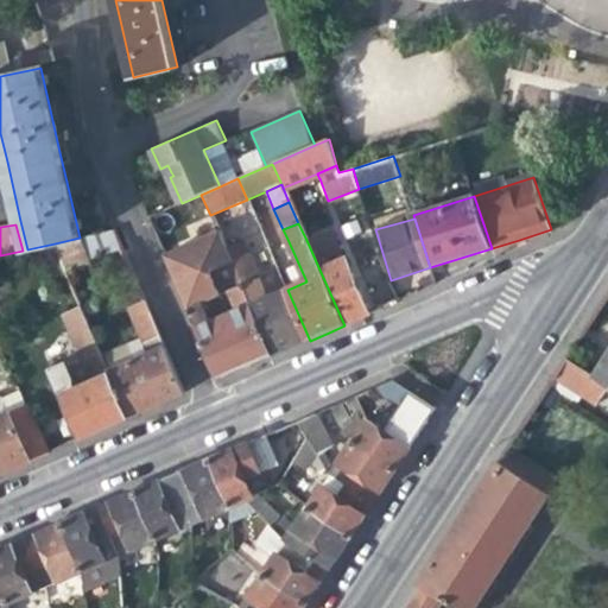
[(80,238),(89,259),(121,245),(114,228),(80,238)]
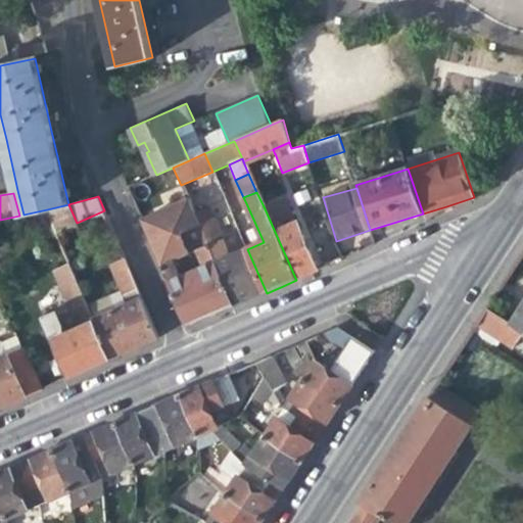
[(188,202),(194,215),(208,246),(234,306),(253,298),(267,293),(247,249),(230,257),(202,196),(188,202)]
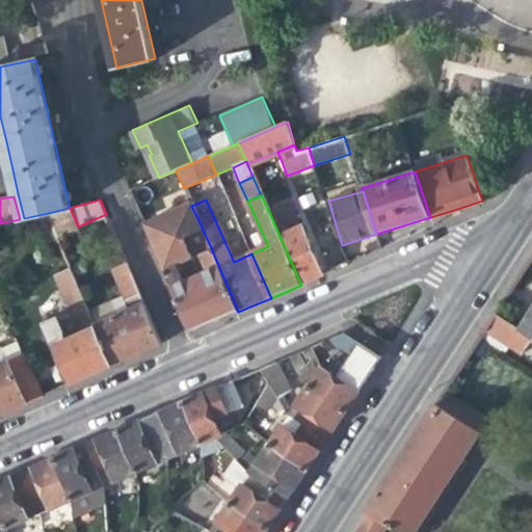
[(190,204),(144,223),(154,244),(155,248),(165,271),(179,265),(200,256),(212,250),(197,218),(191,206),(190,204)]
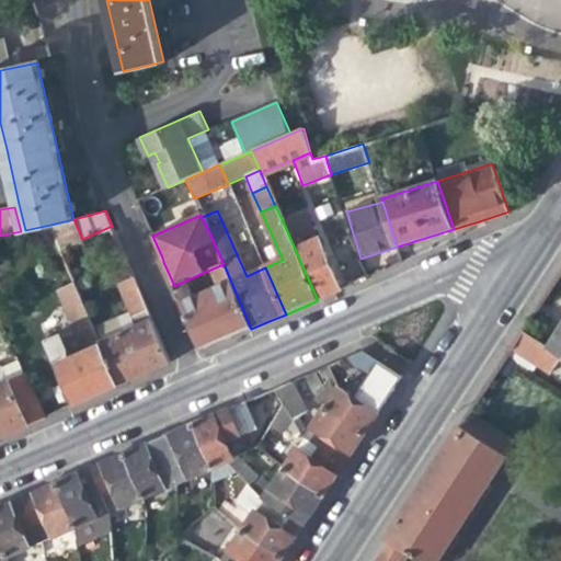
[(300,215),(283,221),(295,249),(312,241),(300,215)]
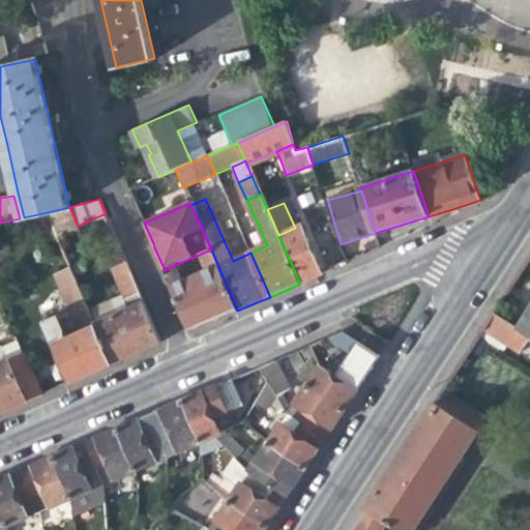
[(57,235),(78,226),(69,207),(48,212),(57,235)]
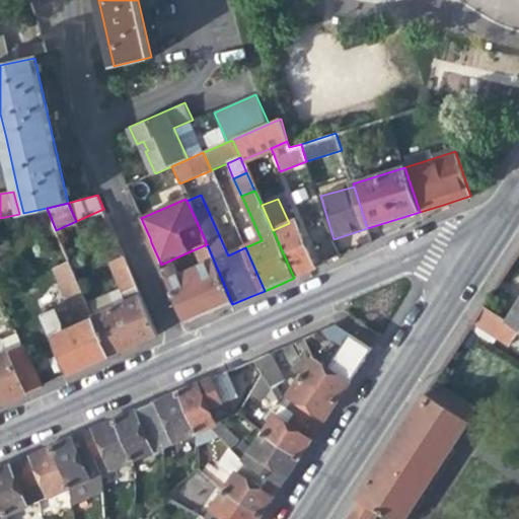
[(294,220),(289,223),(273,230),(294,278),(306,273),(316,269),(304,241),(294,220)]
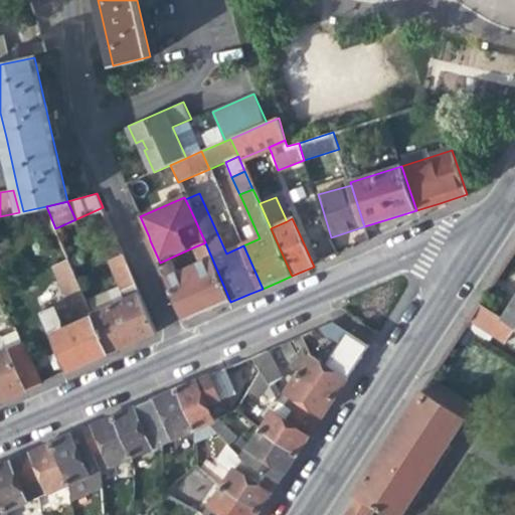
[(173,256),(160,263),(185,322),(212,310),(230,302),(205,242),(193,247),(199,264),(179,272),(173,256)]
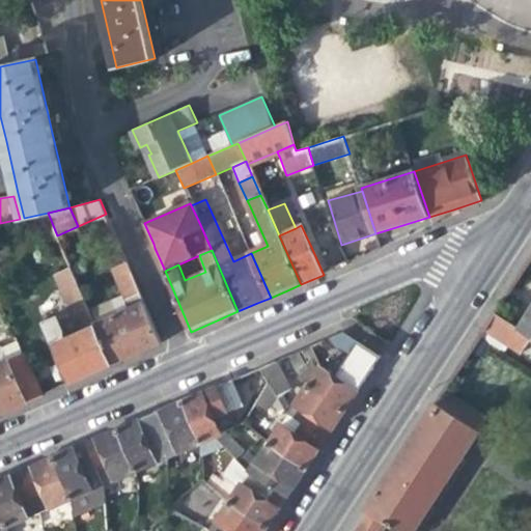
[(45,322),(72,384),(84,378),(114,365),(95,323),(89,309),(72,268),(55,274),(72,314),(59,318),(58,315),(45,322)]
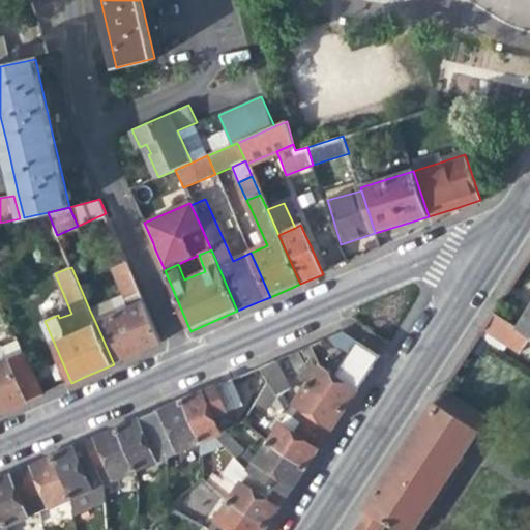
[(116,280),(123,294),(128,308),(95,322),(114,364),(138,354),(162,344),(130,272),(116,280)]
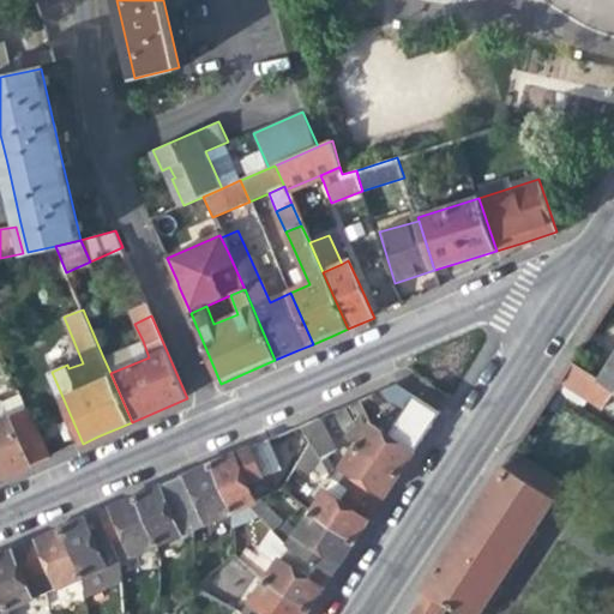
[(143,341),(103,357),(110,373),(149,357),(143,341)]
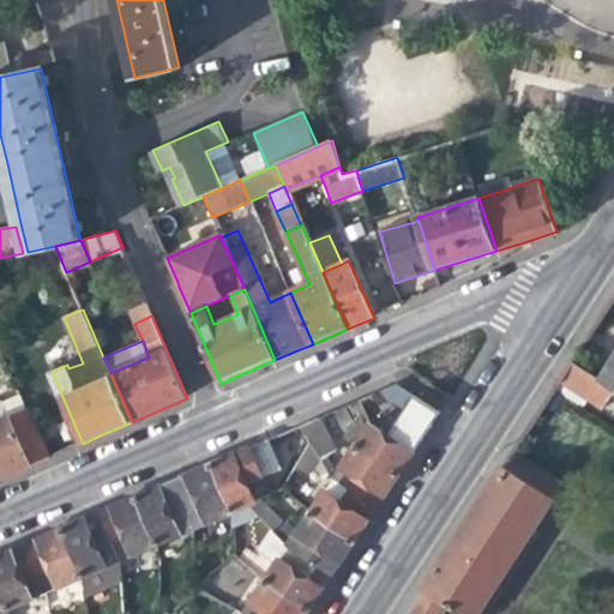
[(605,408),(613,391),(613,386),(603,378),(576,360),(563,380),(605,408)]
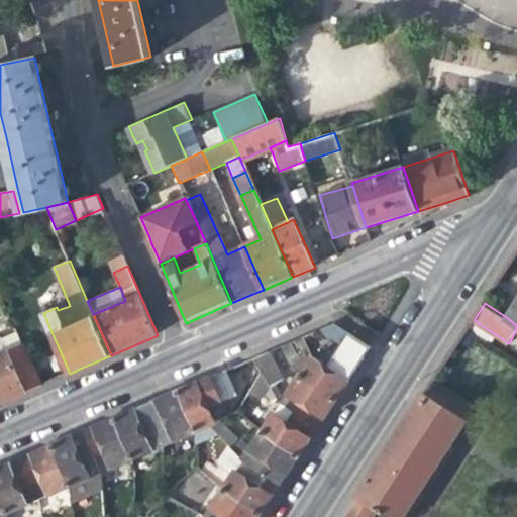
[(516,303),(508,318),(516,325),(516,303)]
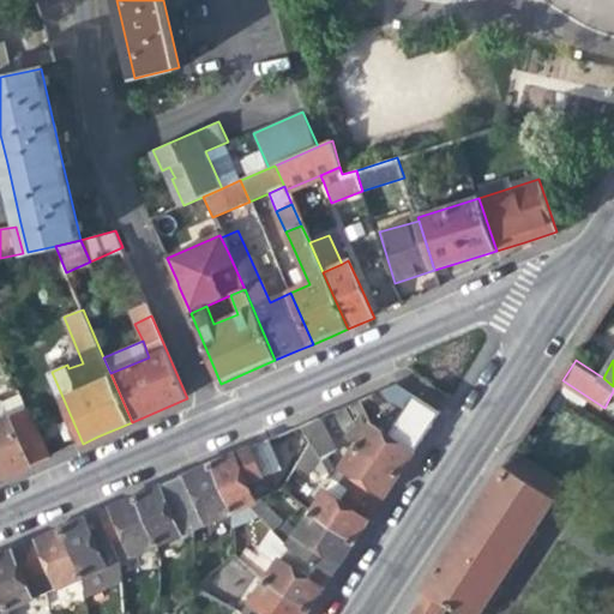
[(371,427),(356,449),(398,477),(413,457),(440,415),(427,405),(399,385),(378,395),(404,411),(387,438),(371,427)]
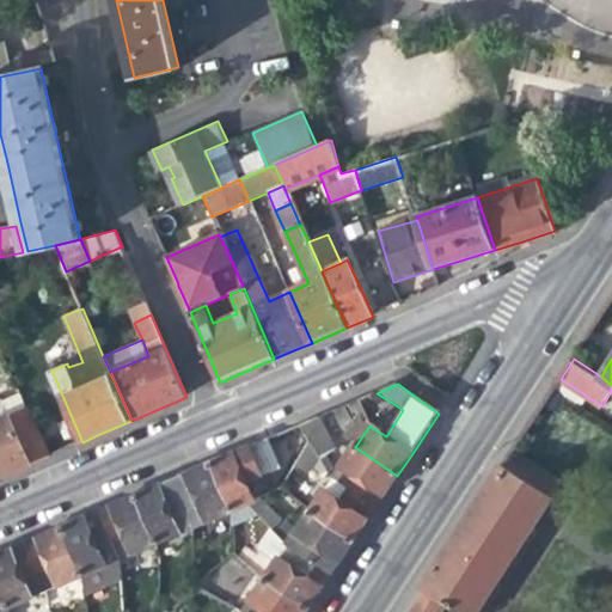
[(28,407),(20,392),(4,399),(10,415),(28,407)]
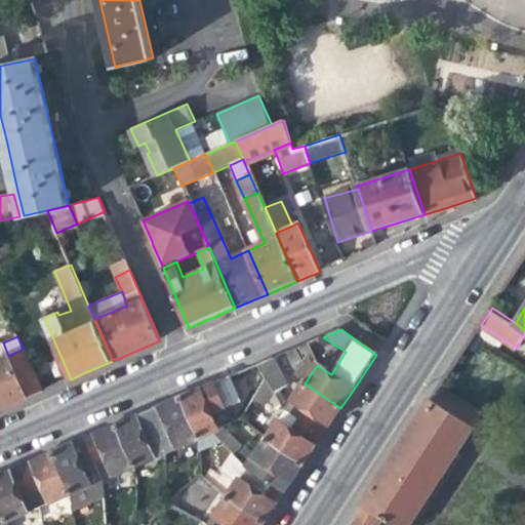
[(8,356),(0,359),(0,409),(21,400),(27,398),(42,391),(24,349),(8,356)]
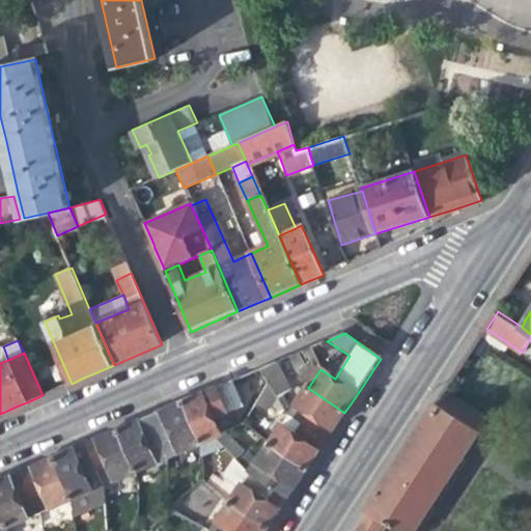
[(292,389),(277,362),(259,369),(277,398),(292,389)]
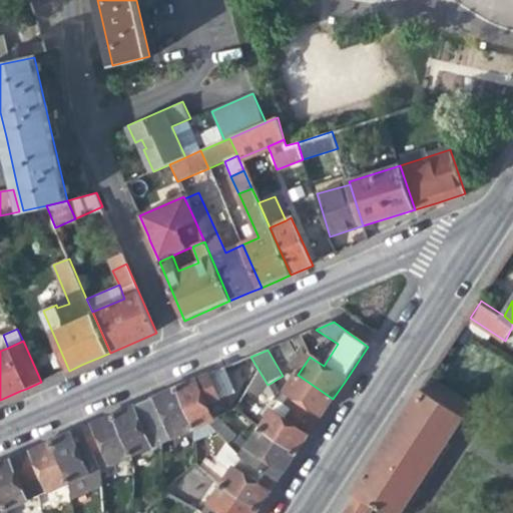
[(228,367),(224,368),(209,375),(197,380),(177,389),(195,428),(209,422),(215,419),(221,417),(225,415),(216,394),(235,385),(228,367)]
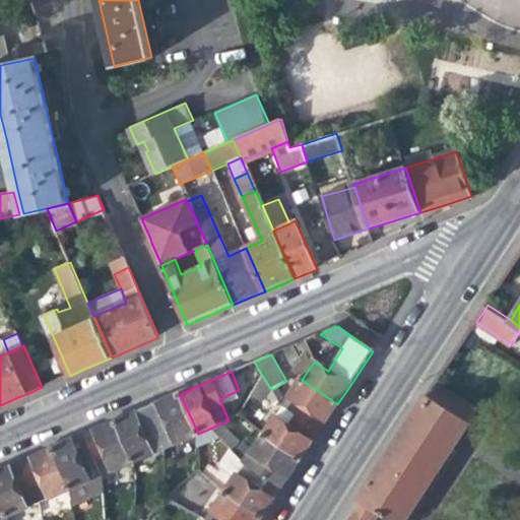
[(297,417),(319,433),(330,415),(337,404),(302,380),(282,408),(297,417)]
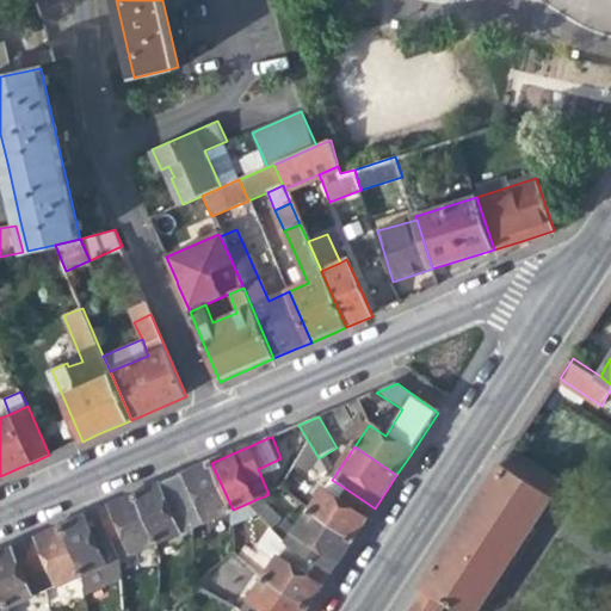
[(513,450),(504,464),(551,495),(560,482),(513,450)]
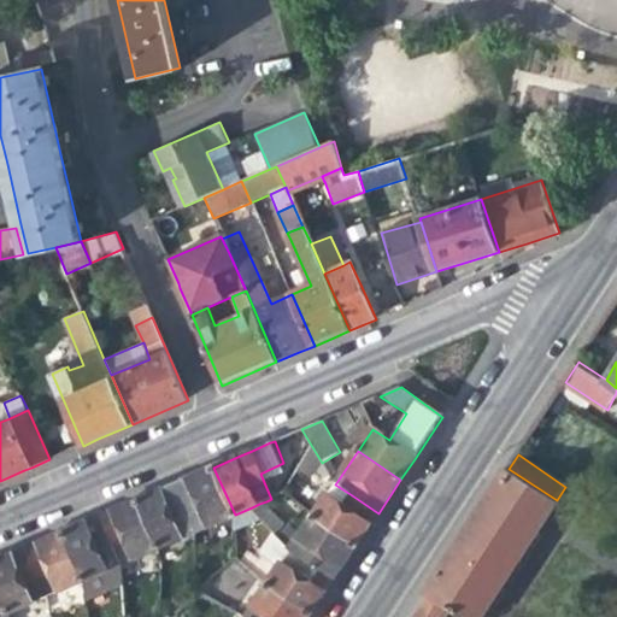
[(198,532),(235,515),(213,468),(195,475),(176,483),(198,532)]
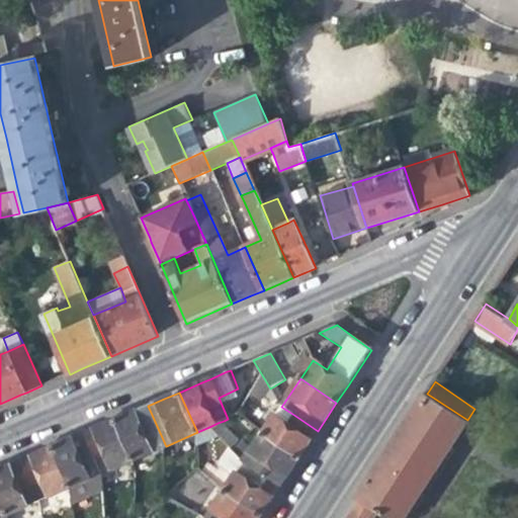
[(467,420),(427,394),(389,452),(358,499),(381,512),(391,517),(405,517),(468,421),(467,420)]
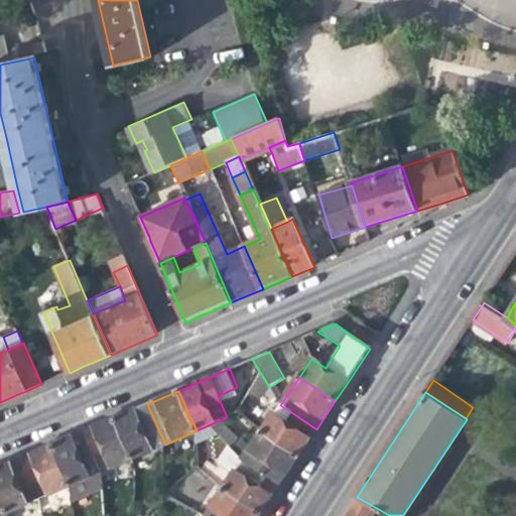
[(133,458),(165,444),(147,404),(134,410),(115,418),(133,458)]
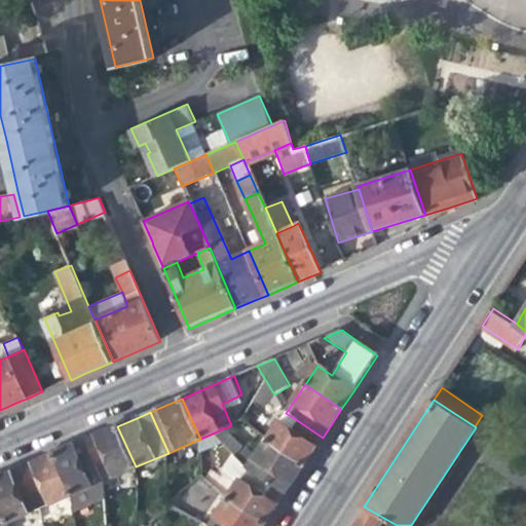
[(286,413),(266,442),(303,465),(316,447),(323,438),(300,422),(286,413)]
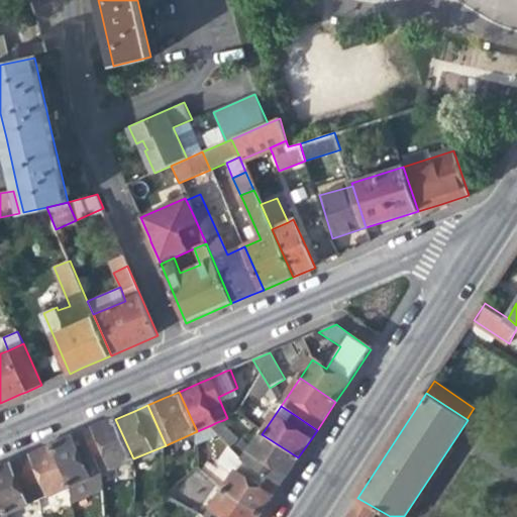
[(101,473),(133,458),(115,419),(101,425),(84,433),(101,473)]
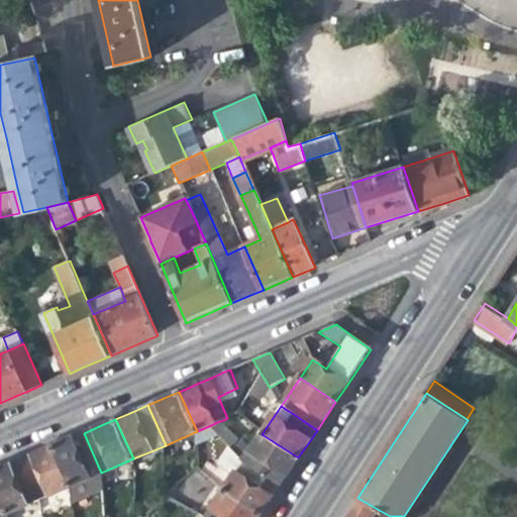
[(231,448),(234,452),(242,444),(223,420),(217,422),(211,425),(219,435),(229,446),(231,448)]
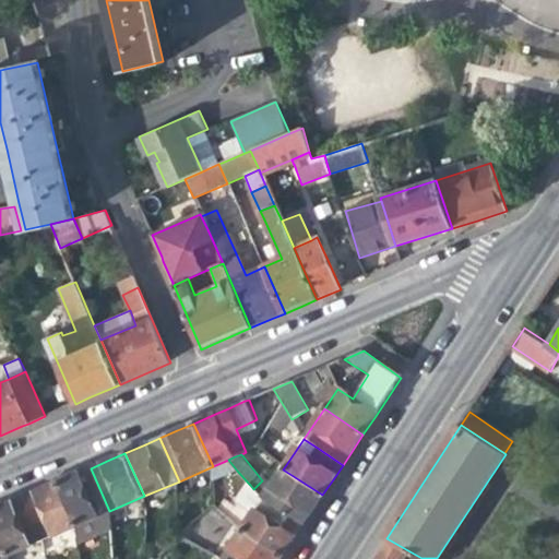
[(214,482),(237,471),(228,460),(213,466),(214,482)]
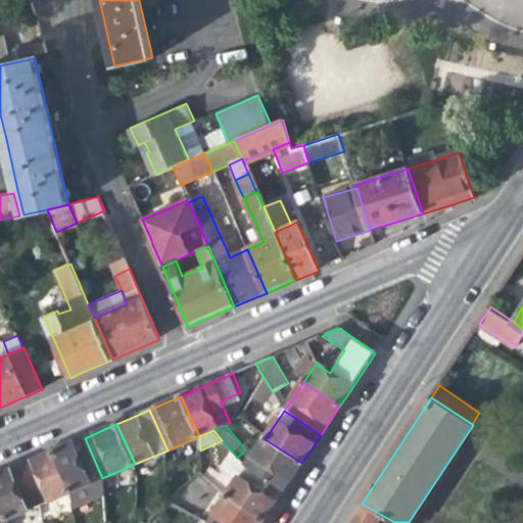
[(72,491),(102,478),(85,438),(72,443),(53,452),(72,491)]
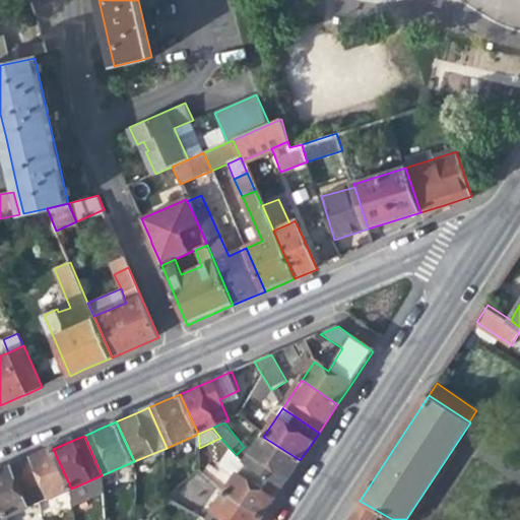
[(259,475),(280,490),(293,472),(300,460),(263,437),(253,452),(247,445),(244,447),(236,455),(245,465),(259,475)]
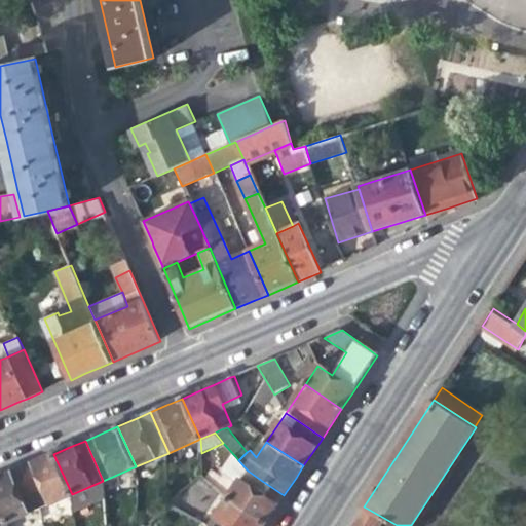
[(40,508),(72,494),(53,454),(39,460),(22,467),(40,508)]
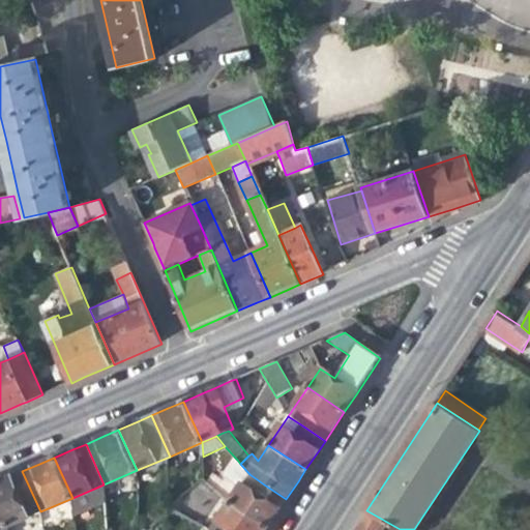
[(239,490),(230,504),(266,528),(276,513),(286,499),(264,484),(249,474),(240,464),(237,460),(225,479),(239,490)]
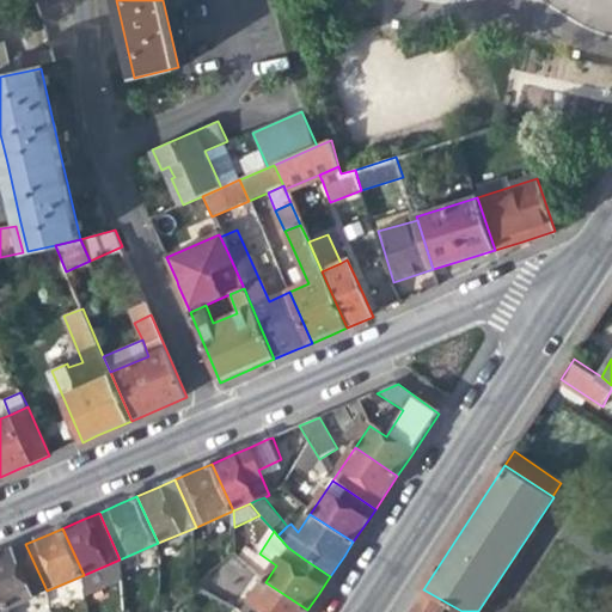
[(0,591),(7,607),(47,591),(25,544),(6,552),(0,555),(0,591)]
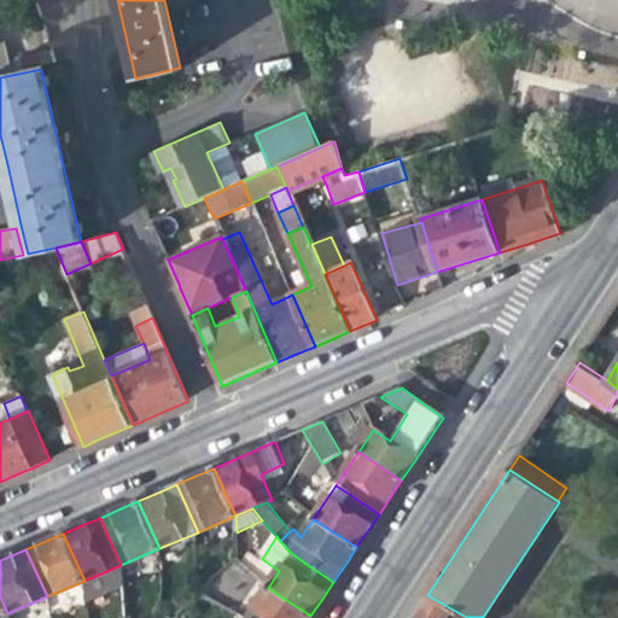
[(308,617),(310,616),(268,588),(246,617),(308,617)]
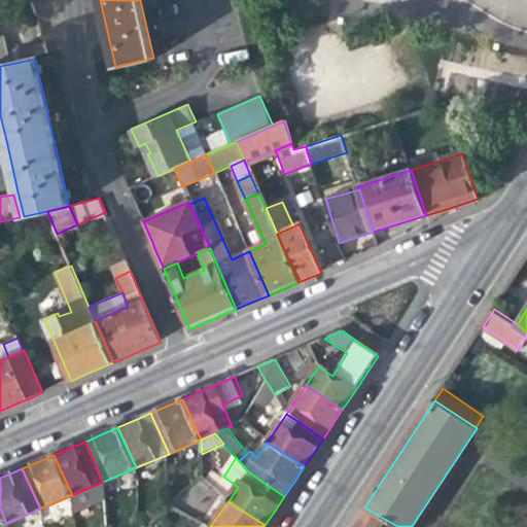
[(383,526),(388,521),(364,507),(351,526),(383,526)]
